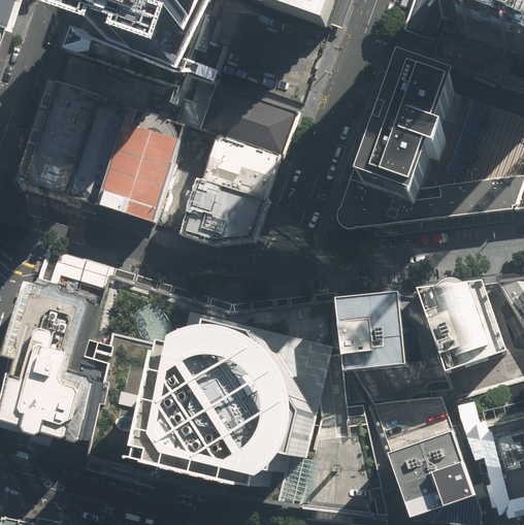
[(0,0),(0,28),(8,0),(0,0)]
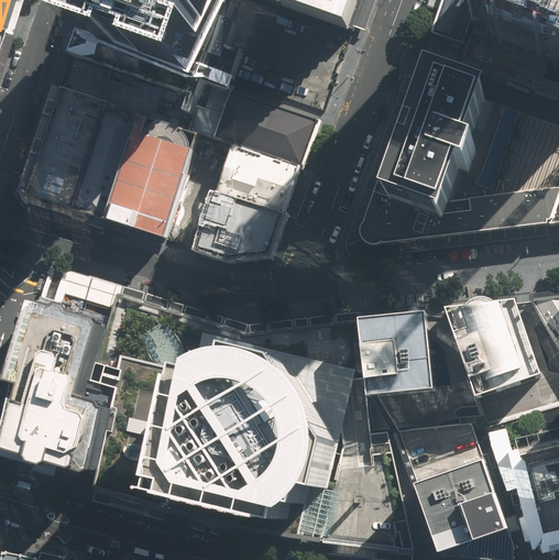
[(92,0),(83,34),(77,52),(189,89),(194,73),(216,0),(92,0)]
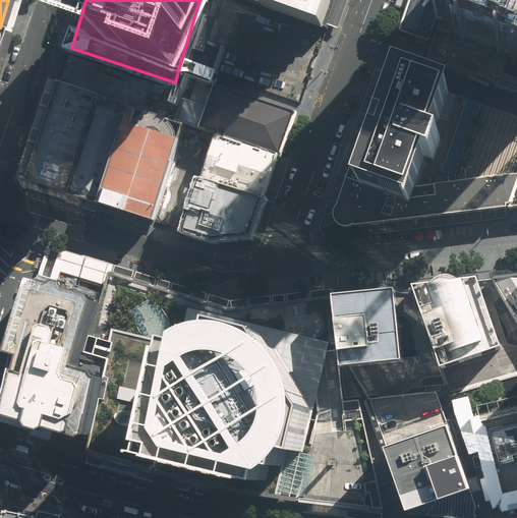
[(248,0),(326,27),(335,0),(248,0)]
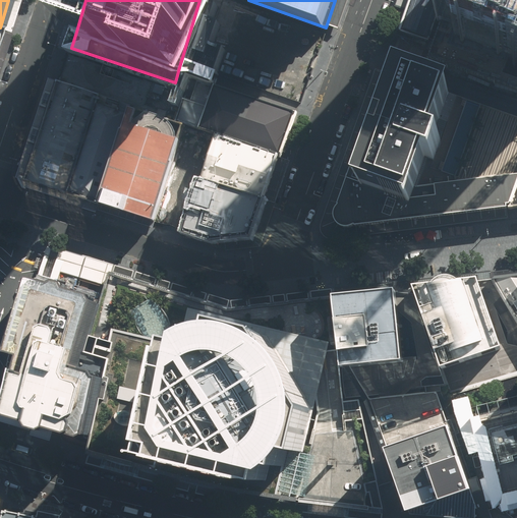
[(405,0),(390,48),(418,58),(438,0),(405,0)]
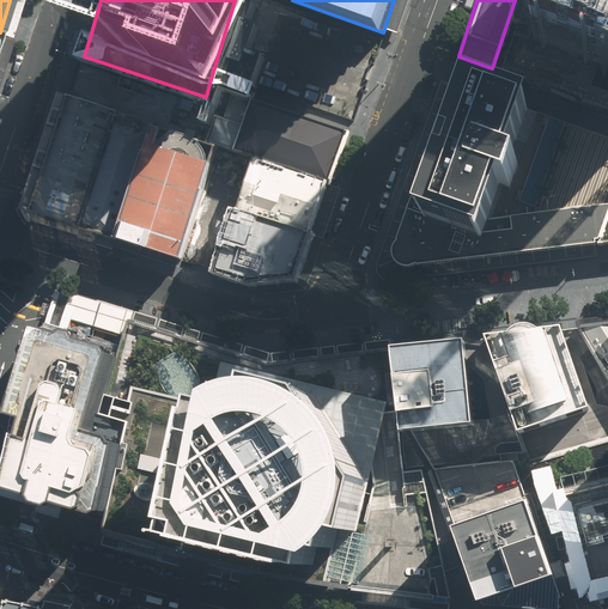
[(515,0),(492,68),(543,86),(607,108),(607,0),(515,0)]
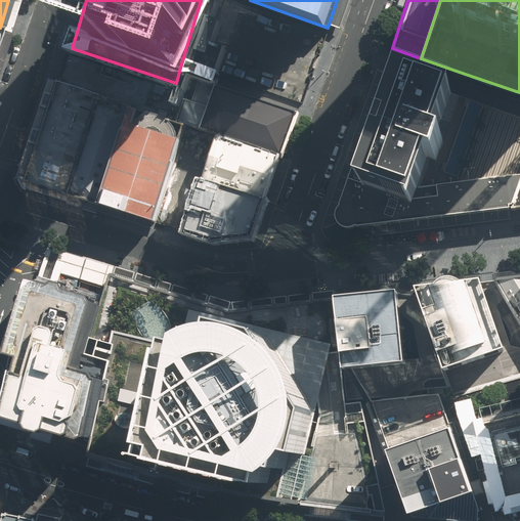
[(65,203),(148,228),(150,220),(96,203),(62,191),(23,178),(55,80),(65,53),(53,48),(13,175),(18,187),(65,203)]
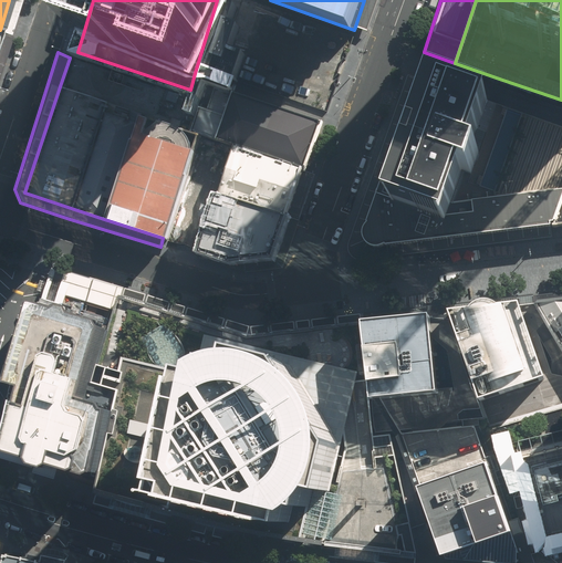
[(187,96),(70,58),(60,86),(103,101),(139,112),(178,125),(187,96)]
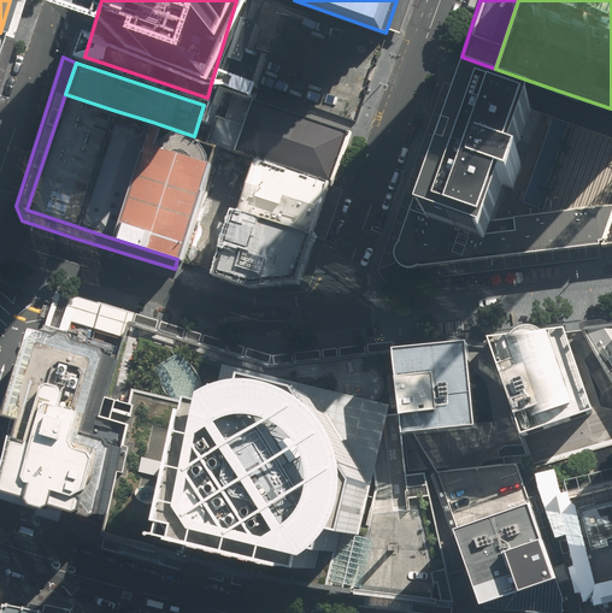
[(611,135),(455,83),(398,258),(402,266),(412,270),(596,241),(611,198),(611,135)]
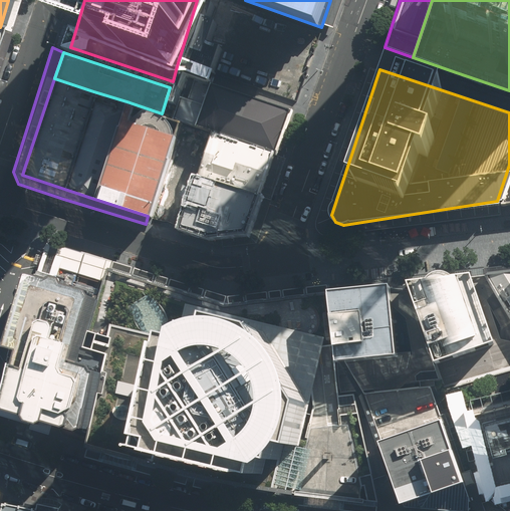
[(93,91),(54,78),(22,175),(61,188),(93,91)]
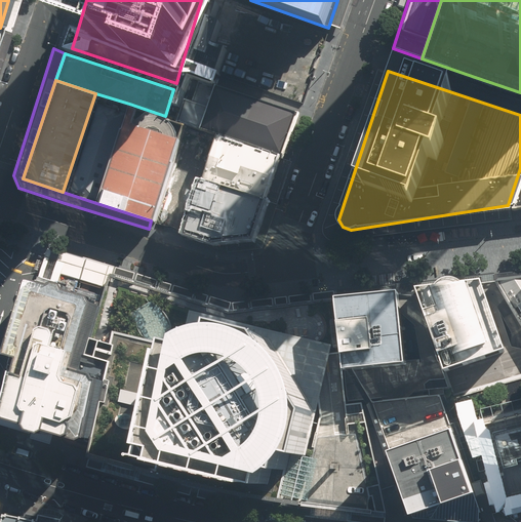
[(214,132),(277,154),(290,113),(195,80),(189,98),(181,95),(173,119),(184,122),(214,132)]
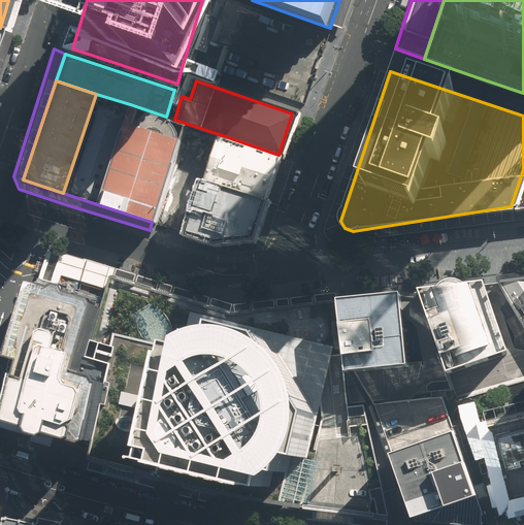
[(130,104),(96,94),(63,193),(97,204),(130,104)]
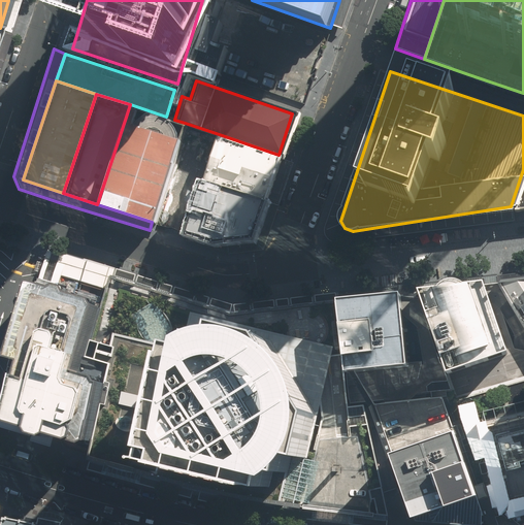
[(166,117),(130,104),(97,204),(152,222),(185,123),(174,120),(166,117)]
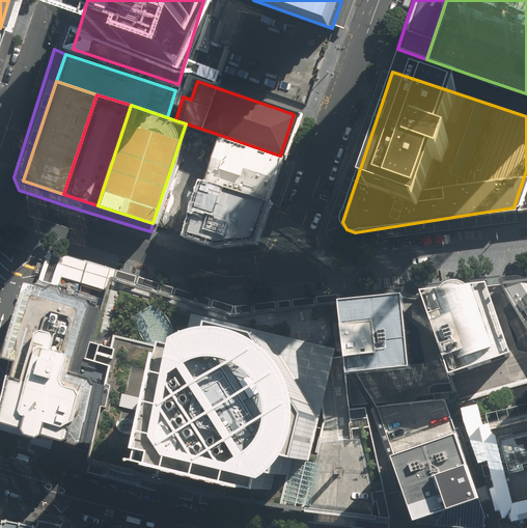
[(202,183),(264,201),(280,156),(217,134),(202,183)]
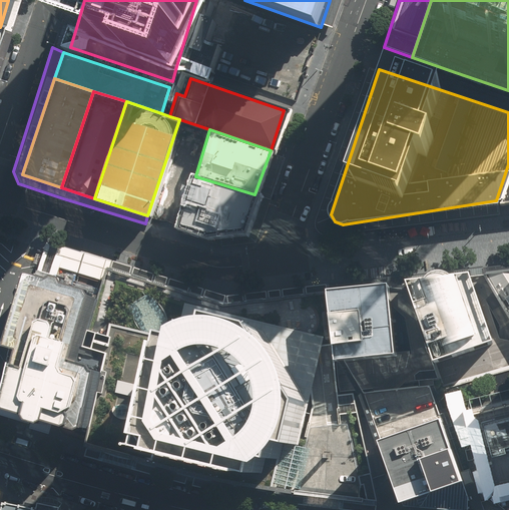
[(283,154),(271,150),(255,194),(242,229),(205,232),(180,224),(177,232),(218,244),(253,239),(283,154)]
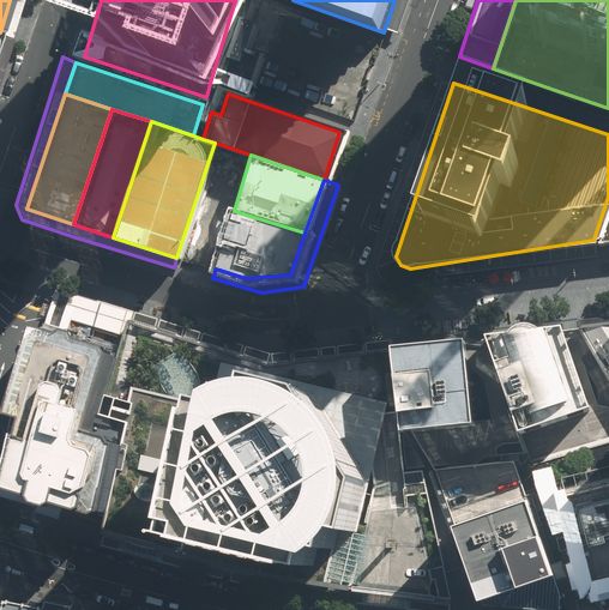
[(608,197),(594,240),(608,239),(608,197)]
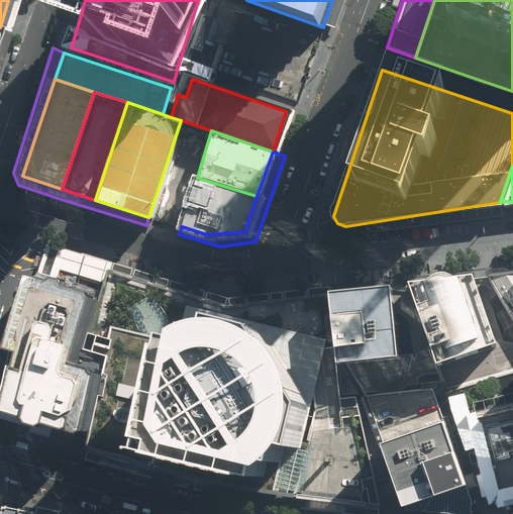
[(257,196),(197,178),(182,226),(207,234),(244,231),(257,196)]
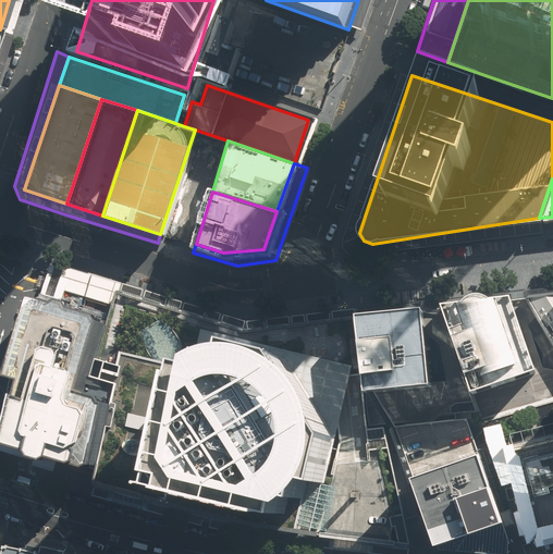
[(57,263),(49,261),(39,297),(44,298),(107,317),(117,281),(57,263)]
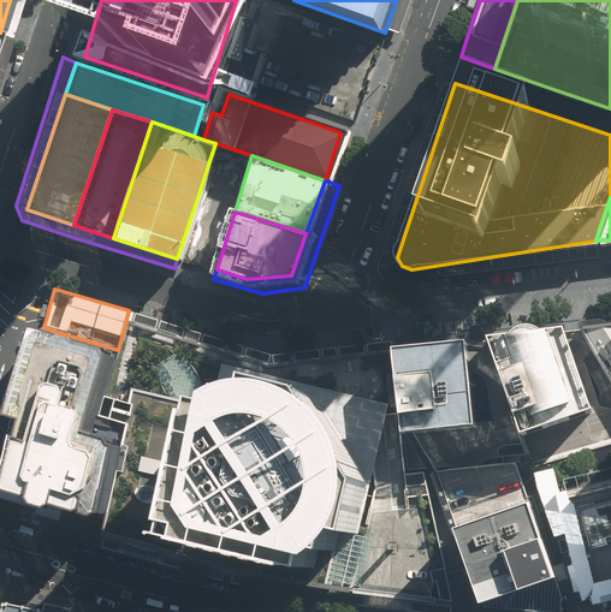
[(105,533),(181,552),(184,533),(289,559),(310,564),(330,545),(322,583),(444,598),(421,474),(404,476),(403,469),(398,431),(396,410),(391,346),(367,348),(346,350),(330,351),(267,357),(261,357),(248,354),(129,310),(118,350),(99,416),(128,423),(108,517),(105,533)]
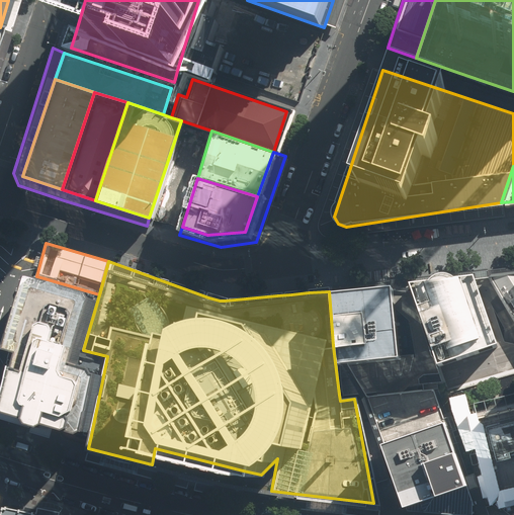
[(513,272),(486,275),(499,297),(513,323),(513,272)]
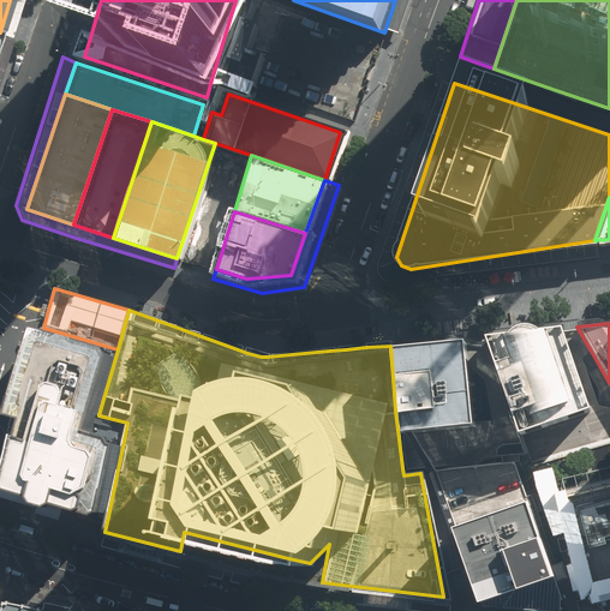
[(99,415),(118,349),(48,329),(43,328),(41,327),(15,415),(22,417),(30,420),(10,481),(15,489),(36,495),(40,502),(54,505),(60,502),(108,516),(127,423),(99,415)]
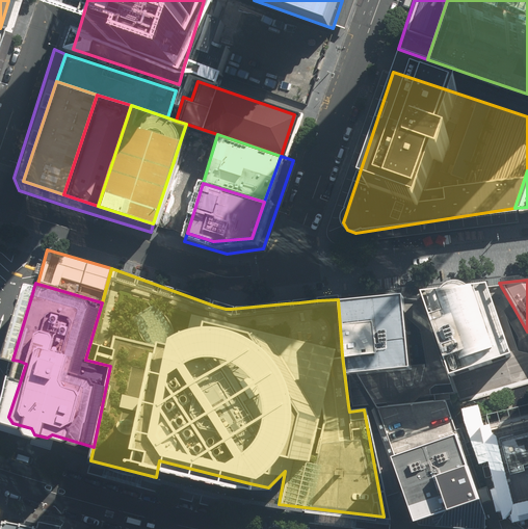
[(390,456),(456,433),(444,397),(447,396),(446,391),(450,390),(452,399),(527,379),(527,351),(520,349),(512,347),(510,343),(501,312),(506,309),(510,306),(512,306),(499,283),(483,285),(506,352),(447,373),(420,292),(400,294),(408,365),(355,371),(351,371),(347,371),(344,372),(348,405),(370,403),(374,403),(380,426),(390,456)]
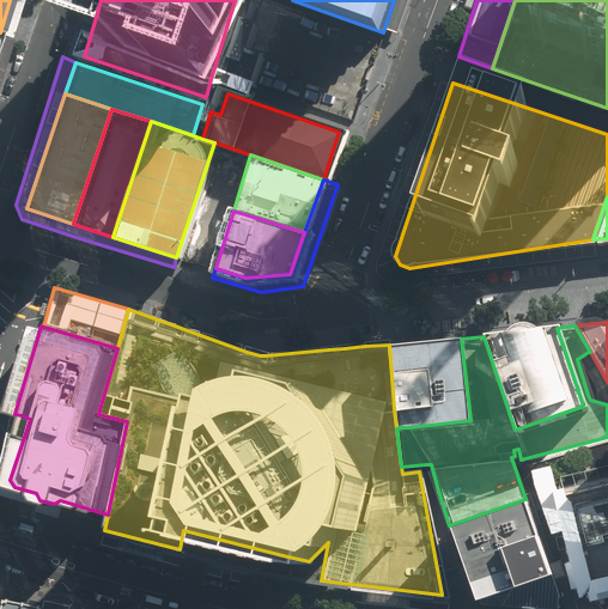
[(557,328),(484,336),(515,430),(583,406),(557,328)]
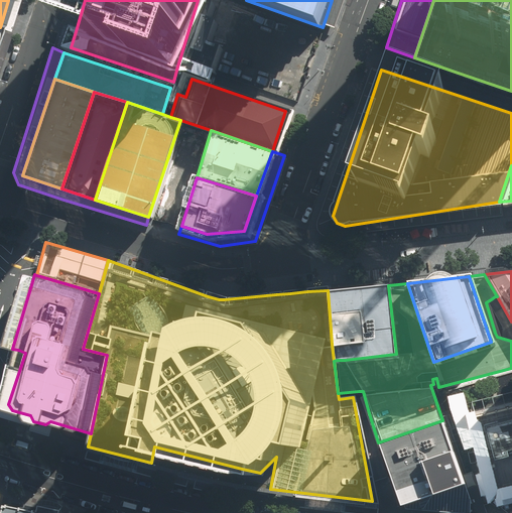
[(388,285),(328,290),(332,344),(334,361),(337,360),(341,360),(345,360),(396,354),(388,285)]
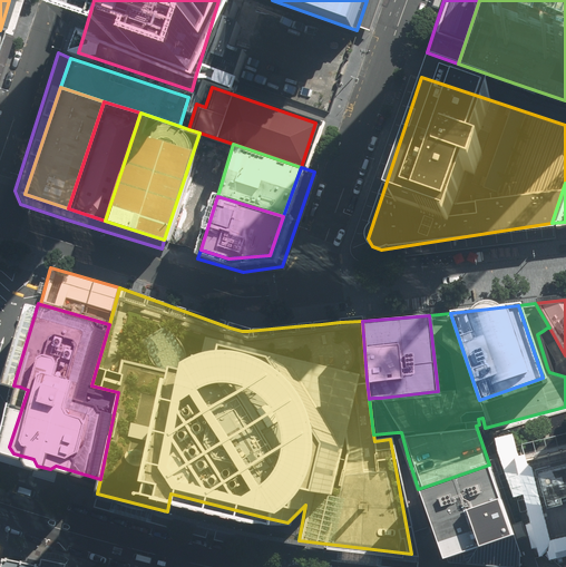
[(565,446),(517,458),(539,547),(565,540),(565,446)]
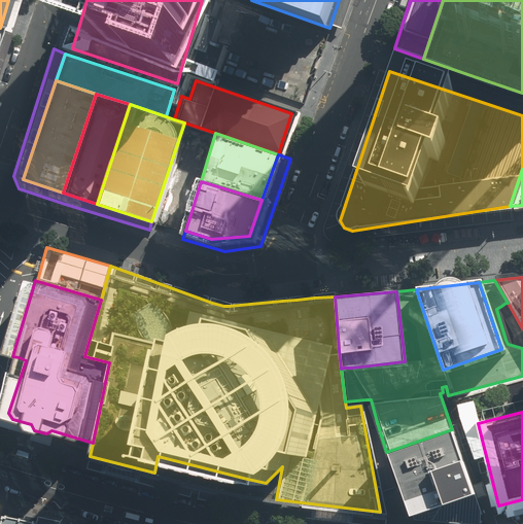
[(452,429),(386,452),(397,484),(402,495),(407,513),(473,490),(452,429)]
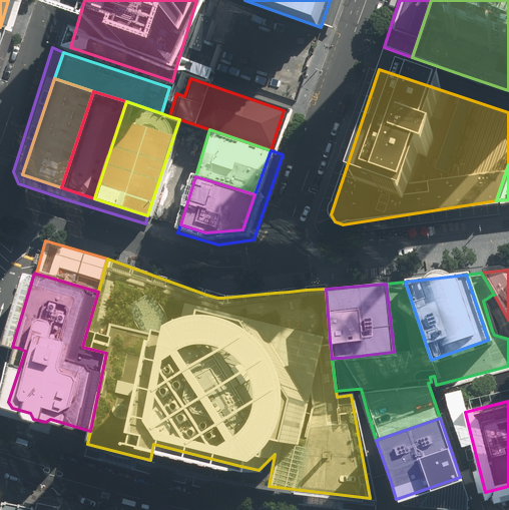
[(58,509),(59,508),(56,507),(57,504),(46,502),(35,499),(34,505),(4,498),(1,509),(58,509)]
